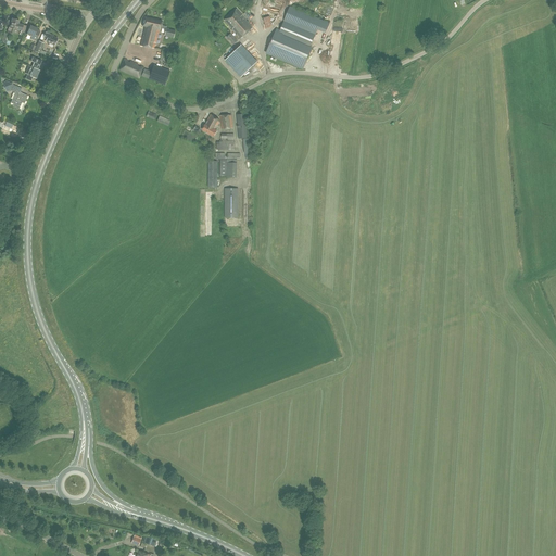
[(237,9),(225,21),(238,34),(235,37),(239,40),(241,38),(253,28),(241,16),(242,15),(237,9)]
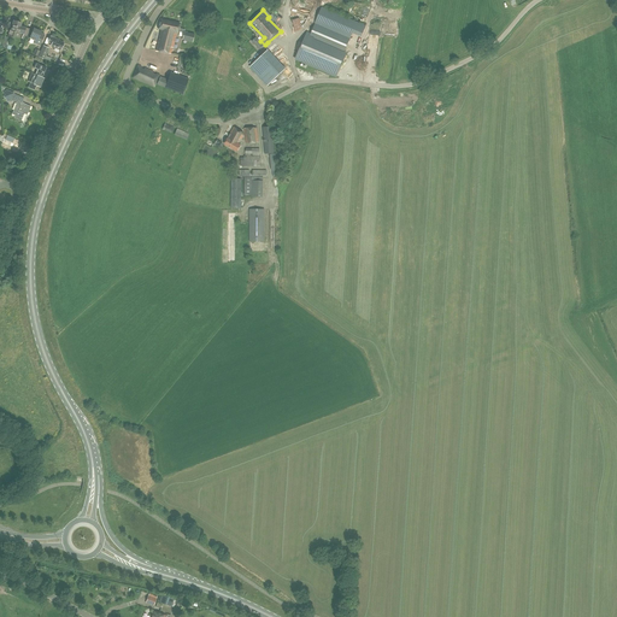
[(304,19),(301,21),(299,16),(293,18),(297,30),(307,27),(304,19)]
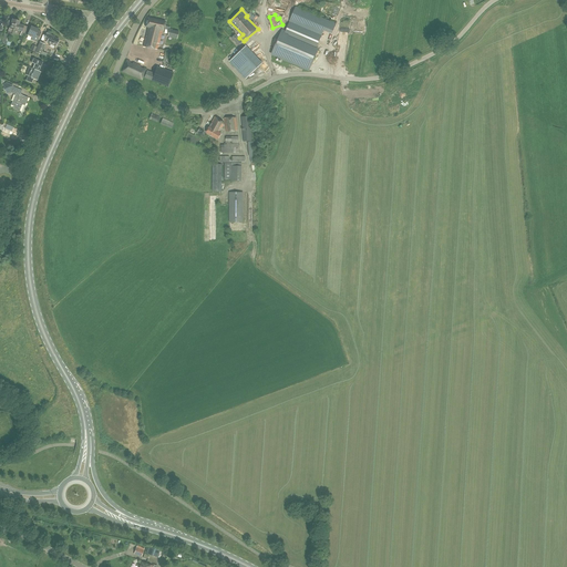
[(157,50),(158,43),(160,43),(162,34),(163,30),(164,30),(166,21),(148,18),(146,27),(147,28),(143,47),(157,50)]
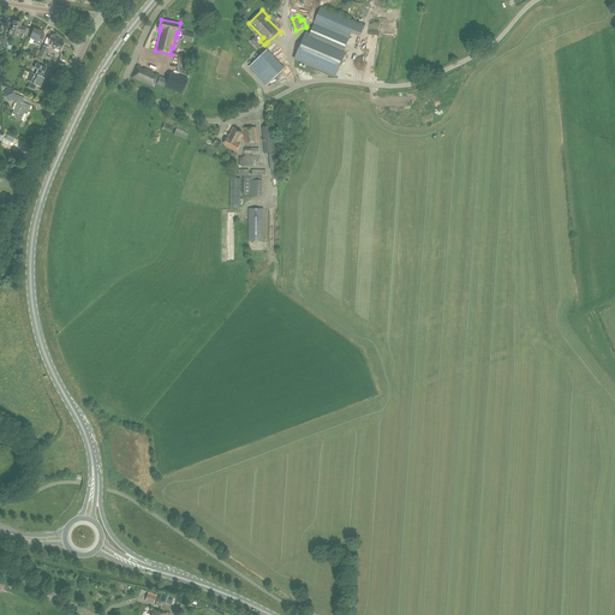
[(29,29),(21,27),(22,23),(13,21),(11,30),(10,30),(9,35),(13,36),(15,31),(24,34),(23,35),(27,36),(29,29)]
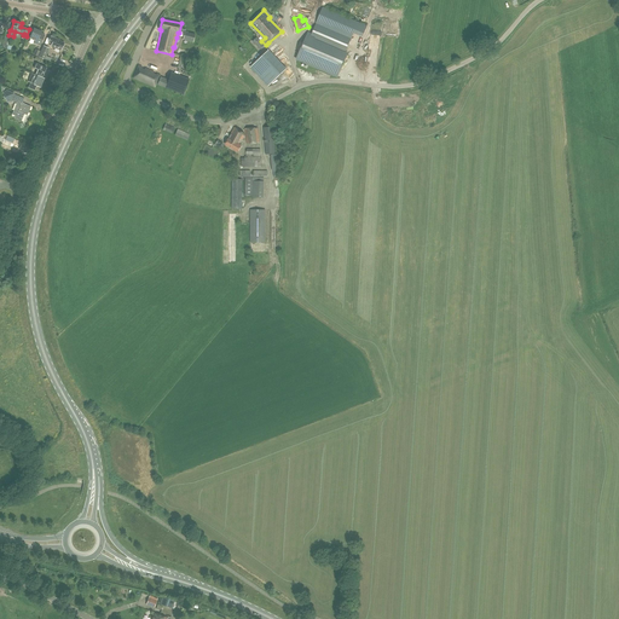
[(296,59),(336,77),(347,55),(345,53),(351,39),(317,24),(312,34),(308,33),(296,59)]
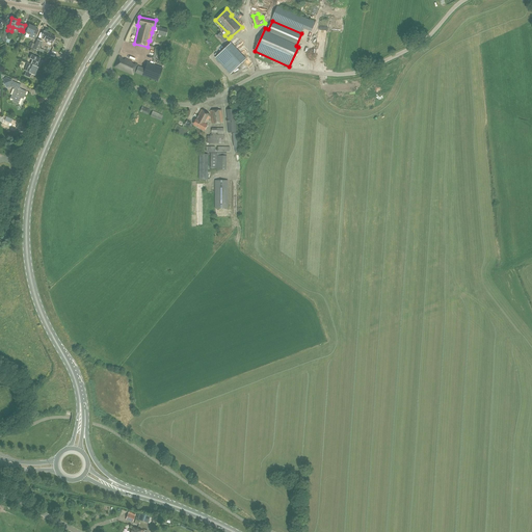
[(38,30),(35,29),(36,26),(33,25),(33,26),(29,25),(26,33),(30,35),(29,37),(34,40),(38,30)]
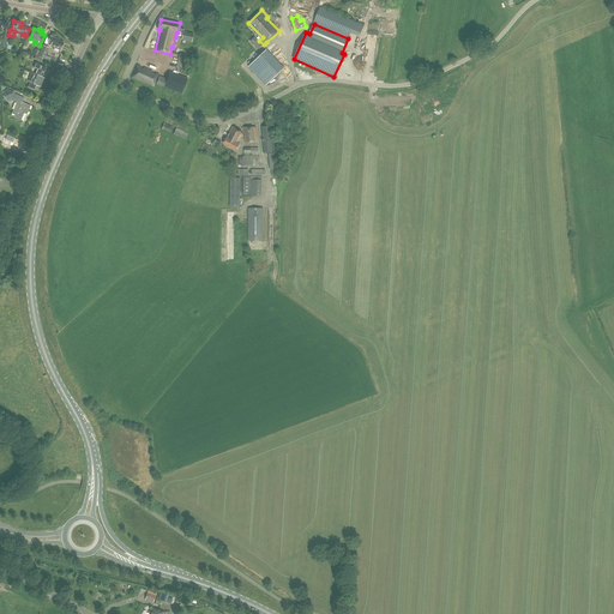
[(184,31),(182,38),(192,41),(194,34),(184,31)]
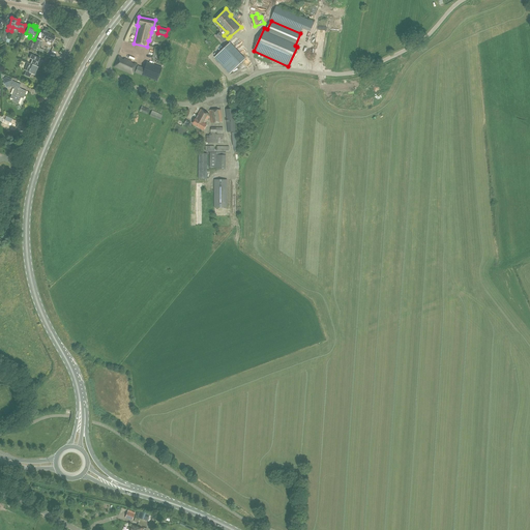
[(53,42),(54,40),(55,37),(51,35),(51,34),(43,31),(41,37),(45,38),(43,39),(48,41),(47,43),(50,45),(51,45),(51,42),(52,43),(53,42)]
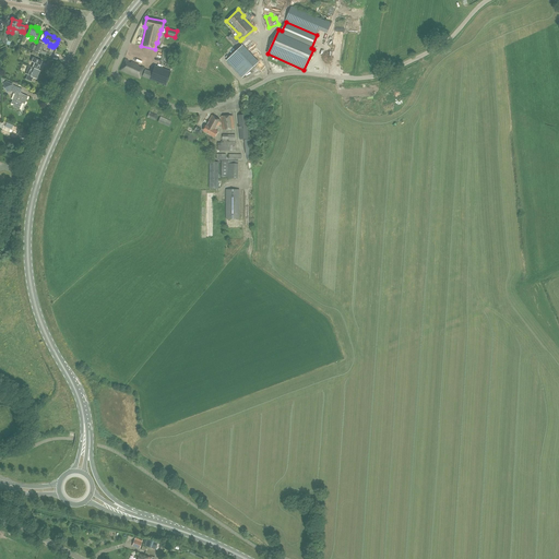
[(40,40),(36,51),(42,54),(46,43),(40,40)]
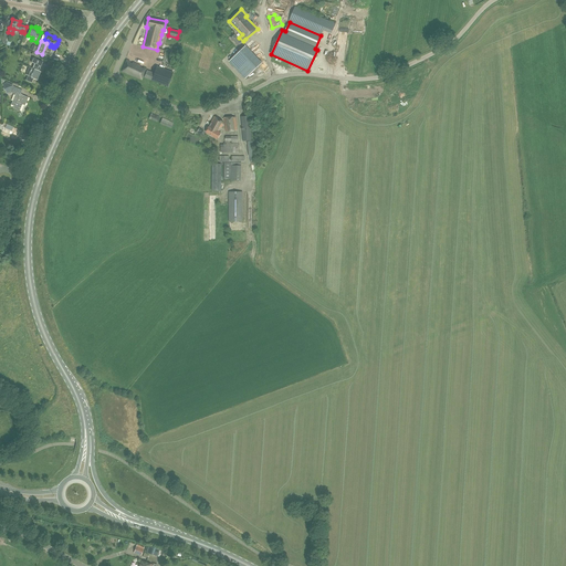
[(263,61),(268,56),(261,50),(259,52),(257,51),(260,48),(254,41),(250,46),(263,61)]
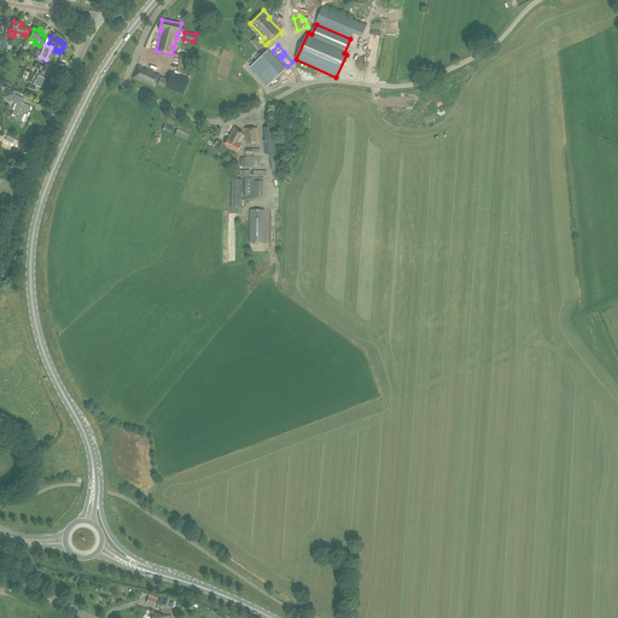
[(286,69),(268,50),(250,68),(268,87),(286,69)]
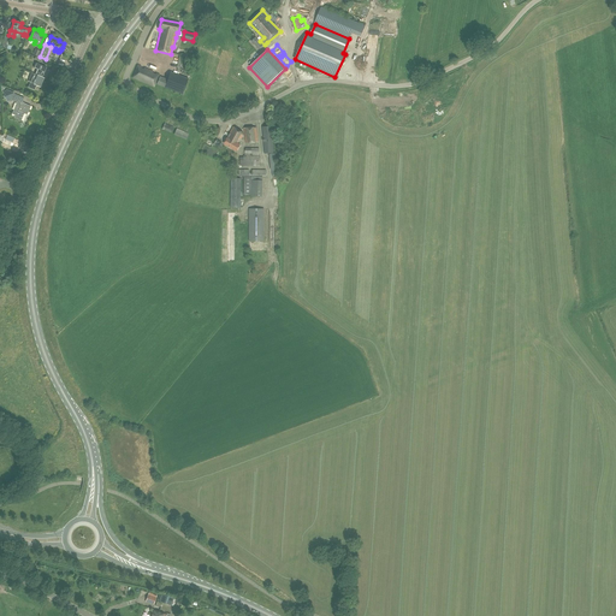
[(177,67),(184,70),(188,58),(181,55),(177,67)]
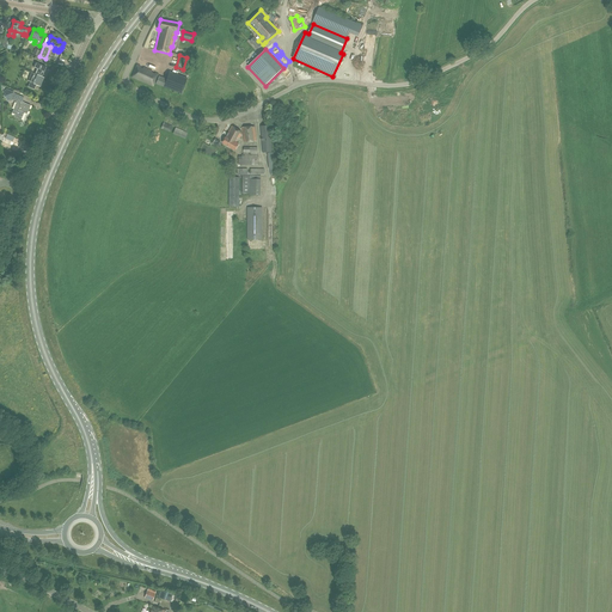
[(41,81),(47,68),(36,63),(34,68),(38,69),(36,75),(32,73),(29,81),(30,83),(28,87),(35,90),(36,86),(41,87),(43,83),(41,81)]
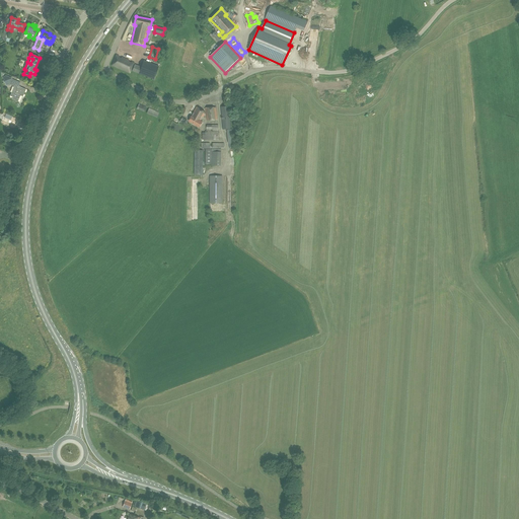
[(130,73),(134,63),(129,61),(129,60),(116,55),(112,65),(130,73)]
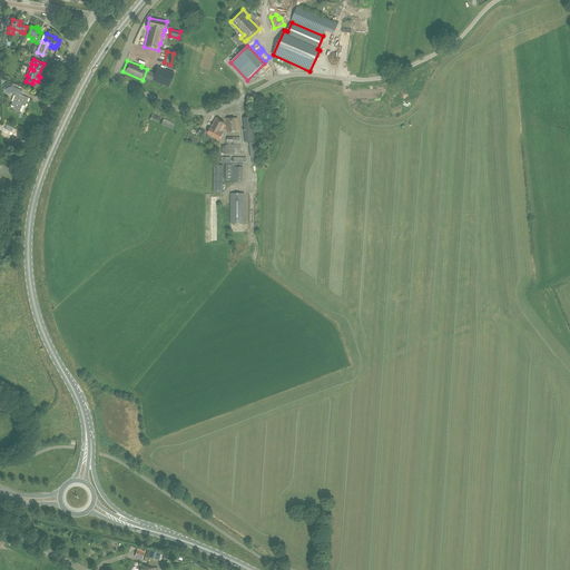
[(175,74),(170,71),(158,67),(155,74),(148,71),(145,78),(169,87),(175,74)]
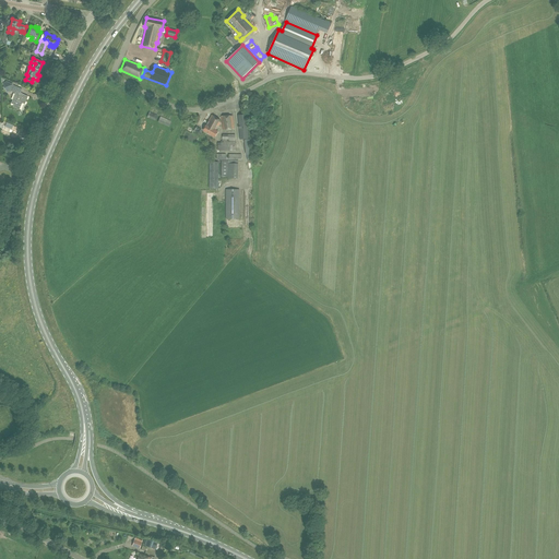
[(20,94),(22,90),(13,85),(13,84),(7,82),(3,83),(7,93),(10,91),(15,93),(11,104),(13,105),(12,107),(20,110),(22,104),(25,105),(28,97),(20,94)]
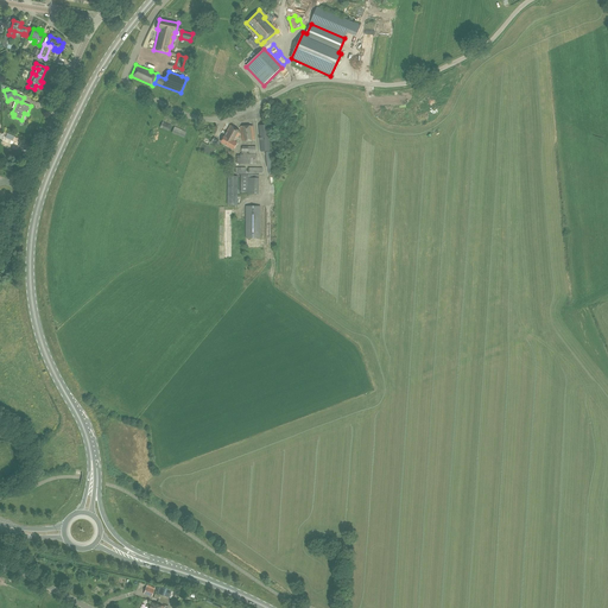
[(163,121),(160,127),(169,132),(171,126),(163,121)]
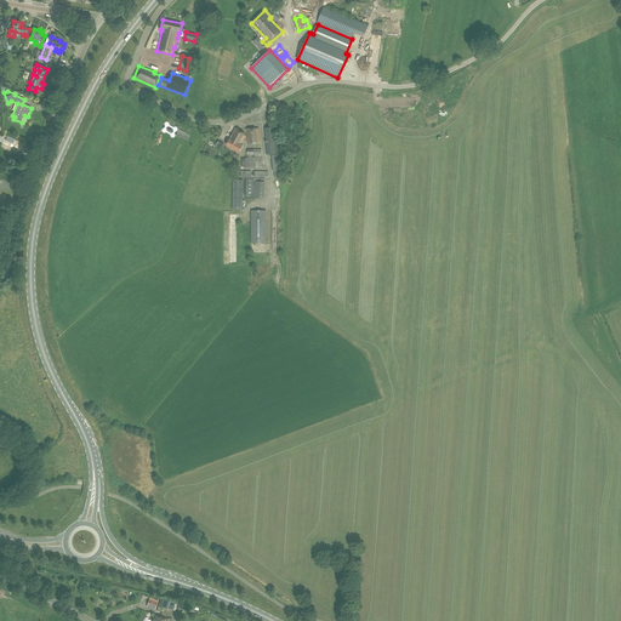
[(245,136),(245,134),(235,127),(226,144),(239,153),(243,146),(240,144),(245,136)]
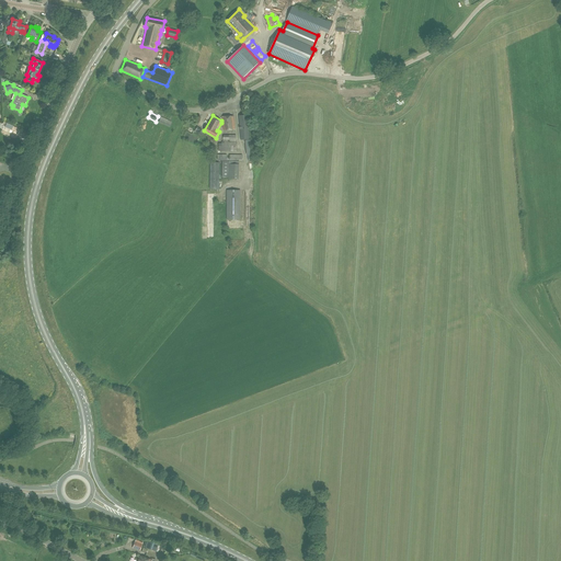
[(250,139),(248,115),(239,115),(241,140),(250,139)]
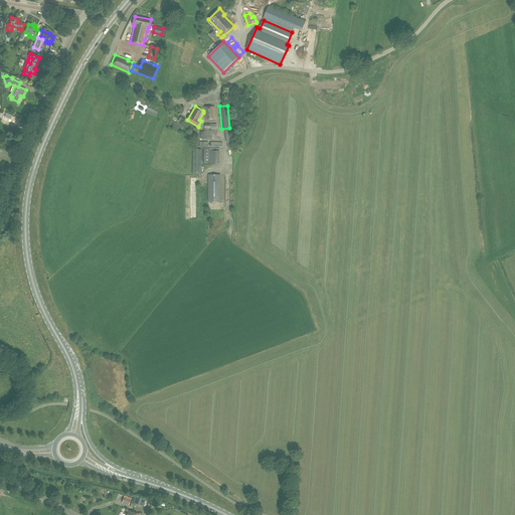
[(216,119),(214,107),(204,107),(205,120),(216,119)]
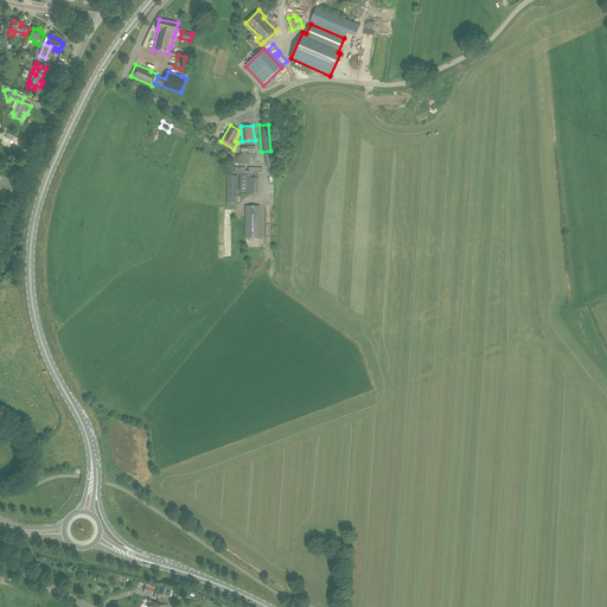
[(230,205),(240,205),(238,176),(229,176),(230,205)]
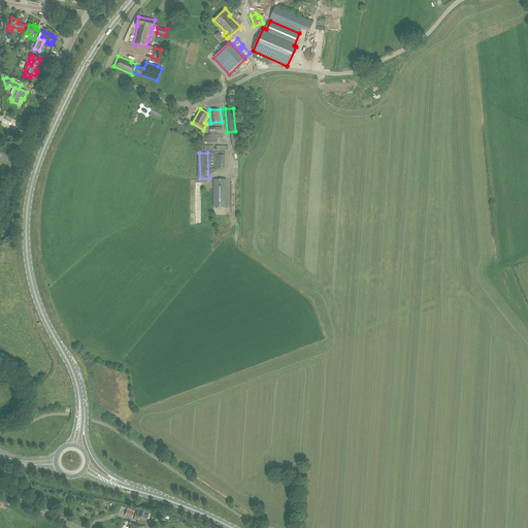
[(218,170),(226,169),(226,154),(218,154),(218,170)]
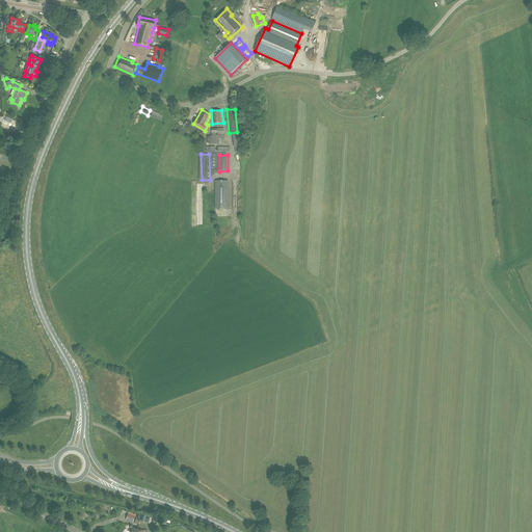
[(215,208),(228,208),(228,180),(215,180),(215,208)]
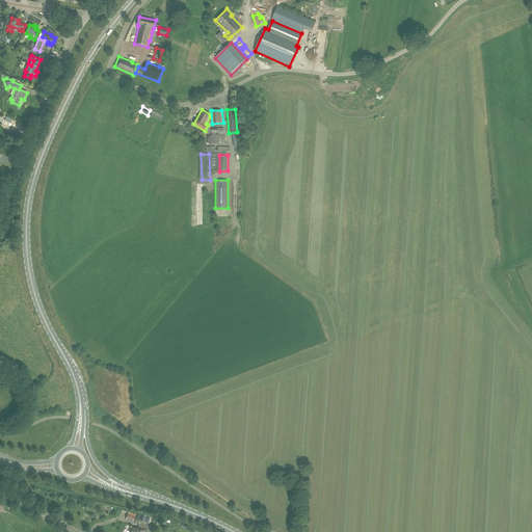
[(153,516),(139,512),(137,520),(151,524),(153,516)]
